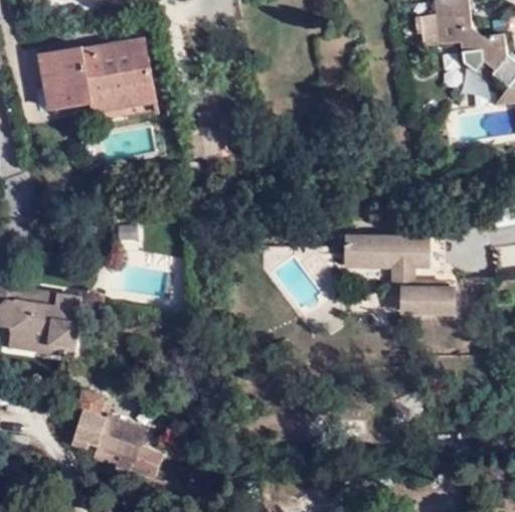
[(440,45),(460,42),(462,52),(473,51),(485,60),(496,68),(492,72),(509,86),(495,104),(514,101),(514,60),(511,64),(503,58),(506,53),(503,33),(482,36),(471,28),(467,0),(460,0),(439,3),(434,3),(436,14),(440,45)]
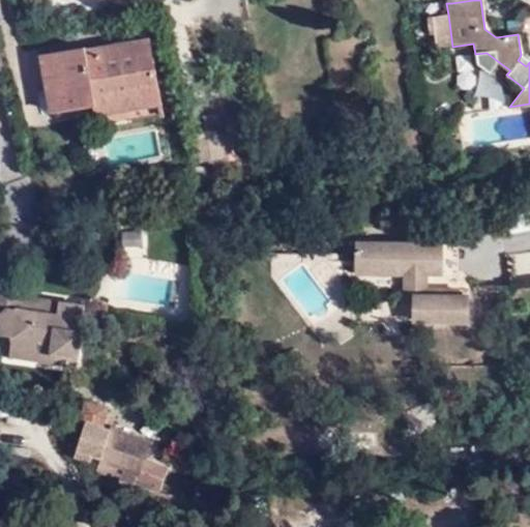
[(436,49),(452,47),(448,15),(425,18),(429,35),(434,34),(436,49)]
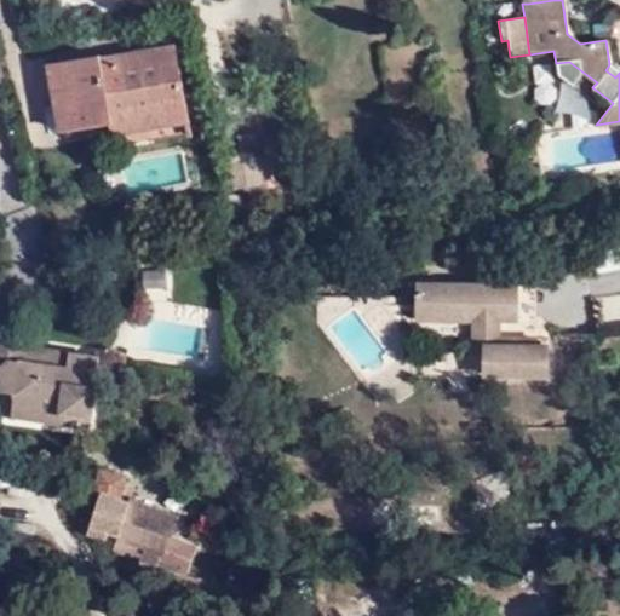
[(135,53),(136,65),(174,58),(172,46),(135,53)]
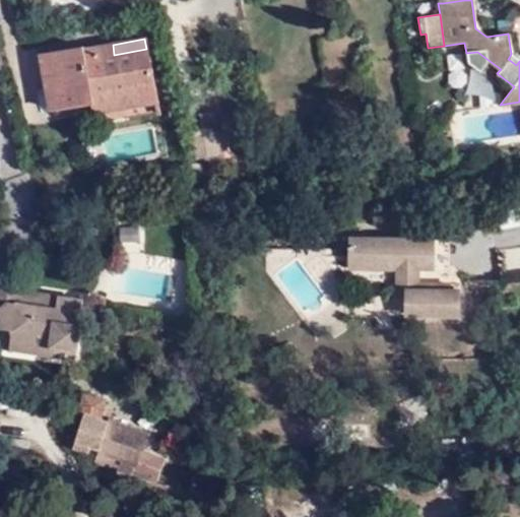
[(41,53),(50,110),(90,103),(90,101),(123,94),(125,106),(154,101),(146,49),(114,55),(113,45),(81,50),(81,47),(41,53)]
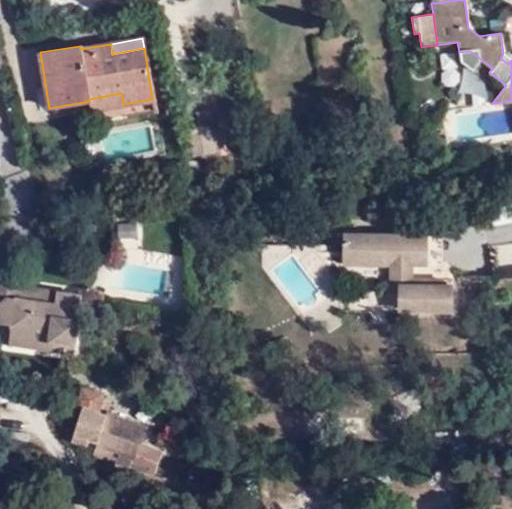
[(460,60),(473,71),(482,60),(470,51),(459,52),(460,60)]
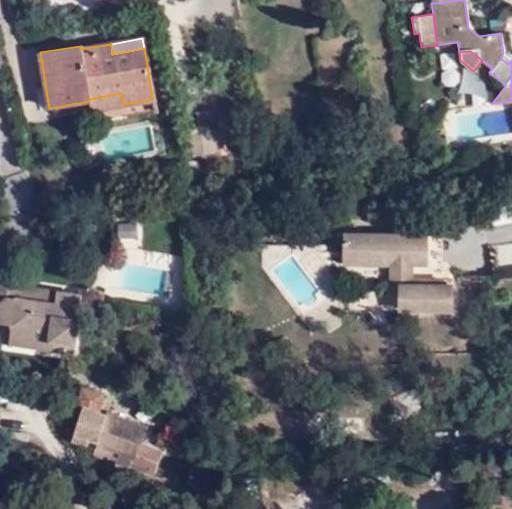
[(500,58),(508,64),(511,60),(503,53),(500,58)]
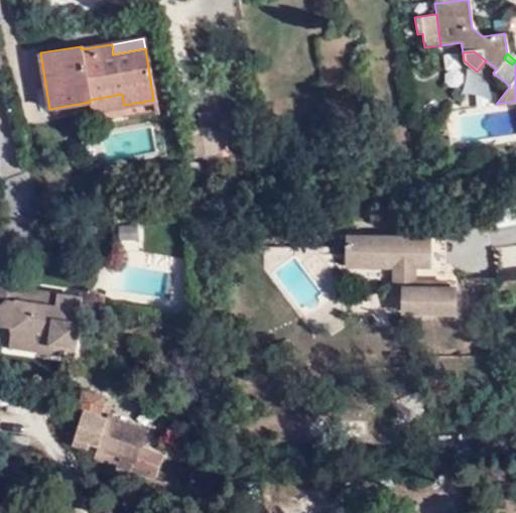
[(90,102),(92,111),(124,105),(122,94),(90,100),(90,102)]
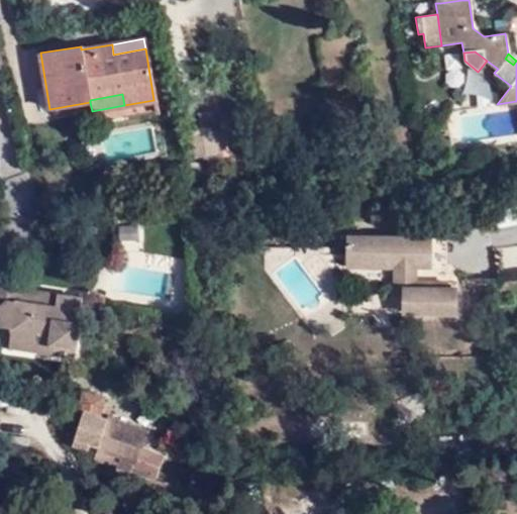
[(394,295),(405,295),(405,313),(455,314),(456,292),(445,292),(445,283),(415,282),(415,267),(430,268),(431,238),(348,236),(347,266),(395,267),(394,295)]
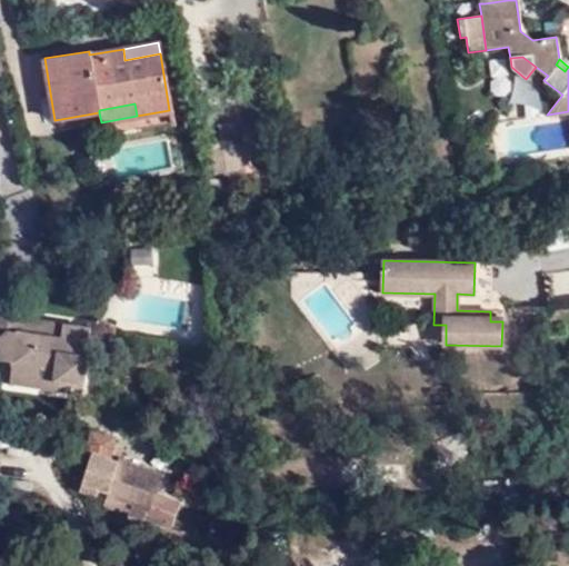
[(473,304),(490,304),(491,262),(475,262),(473,295),(473,304)]
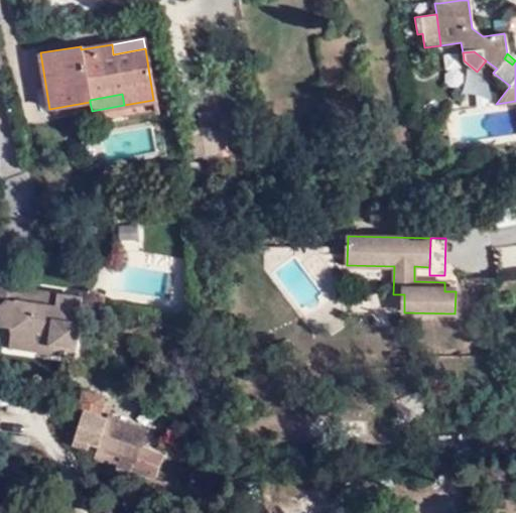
[(444,291),(456,291),(456,282),(444,282),(444,291)]
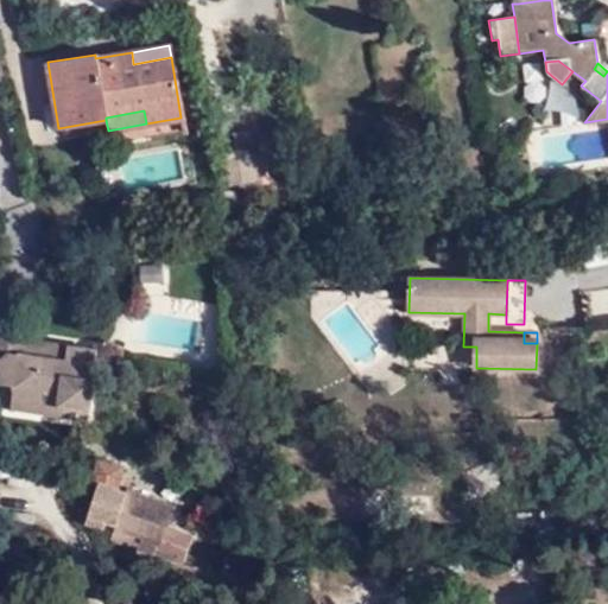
[(19,342),(10,341),(8,357),(17,358),(19,342)]
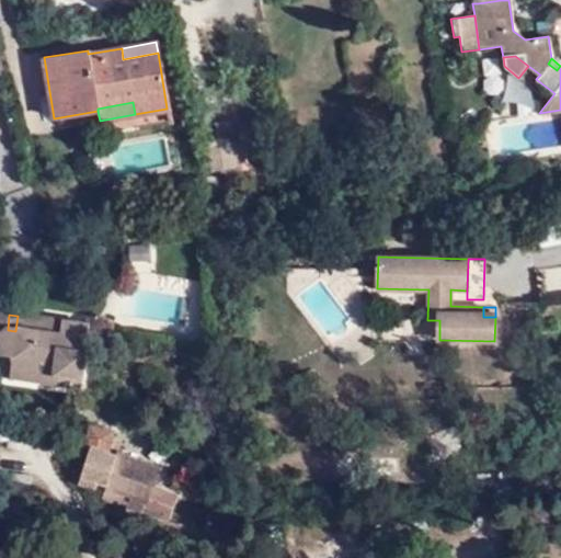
[(18,316),(15,331),(11,362),(55,367),(54,376),(81,380),(89,326),(18,316)]
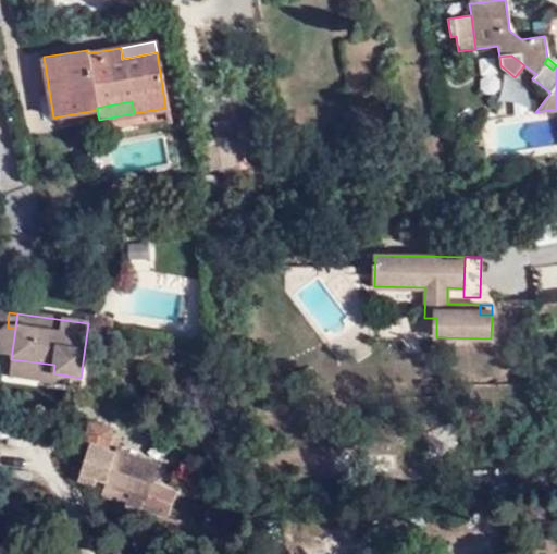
[(93,422),(86,441),(110,450),(116,430),(93,422)]
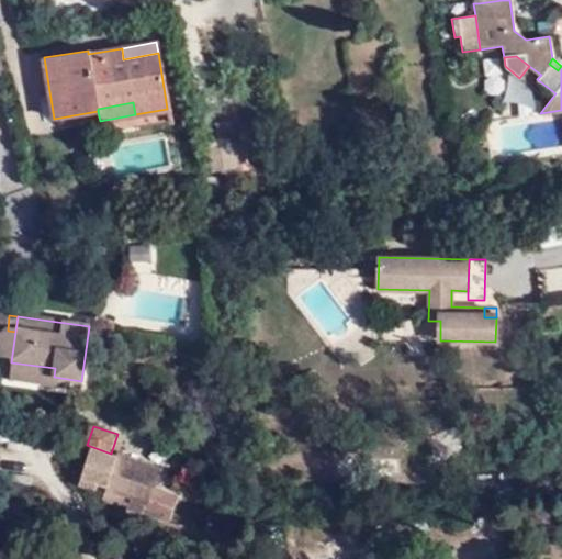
[(113,467),(85,456),(78,470),(109,481),(103,496),(146,512),(161,467),(120,451),(113,467)]
